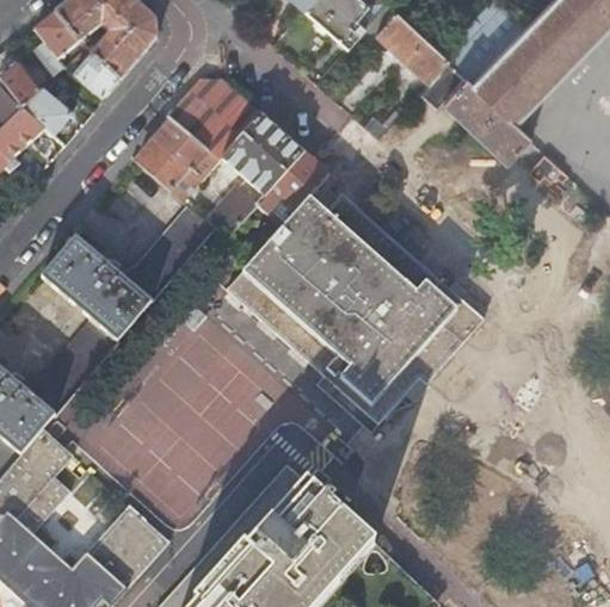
[(68,0),(53,12),(76,43),(99,26),(106,33),(93,50),(87,47),(84,51),(88,55),(118,81),(154,39),(154,20),(130,0),(68,0)]
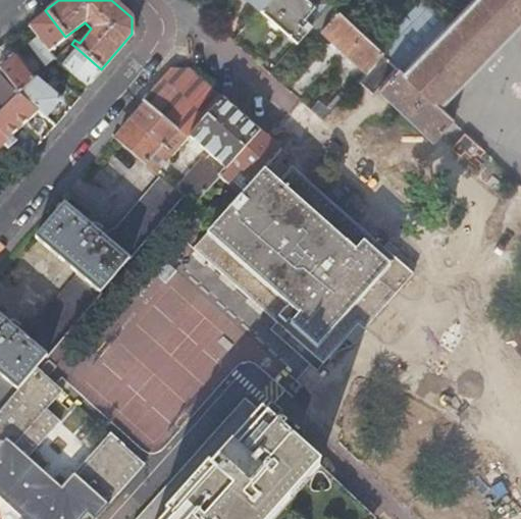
[(199,0),(194,6),(204,15),(216,0),(199,0)]
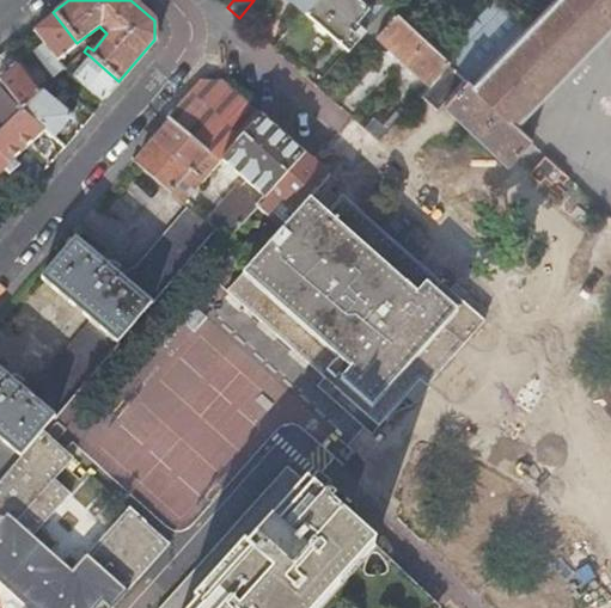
[(347,45),(365,24),(385,1),(384,0),(307,0),(303,6),(336,36),(347,45)]
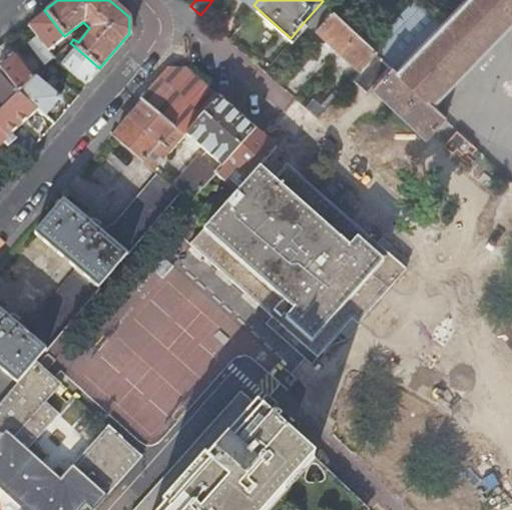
[(402,60),(394,68),(427,100),(511,12),(511,0),(460,0),(440,21),(402,60)]
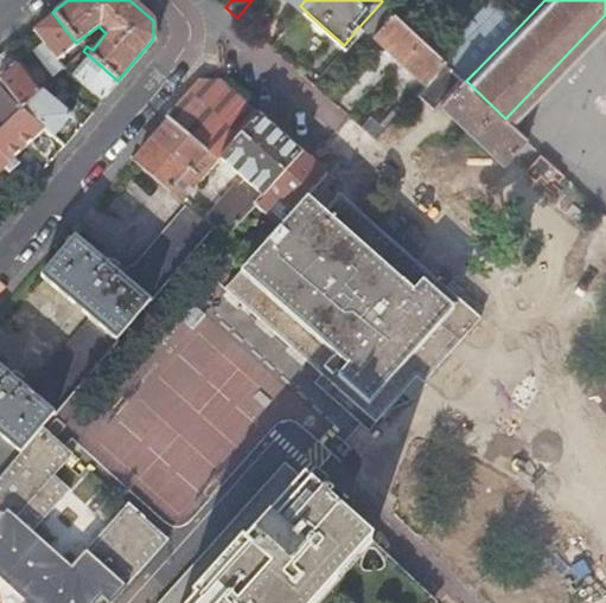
[(374,36),(422,81),(431,71),(442,58),(382,1),(362,24),(374,36)]
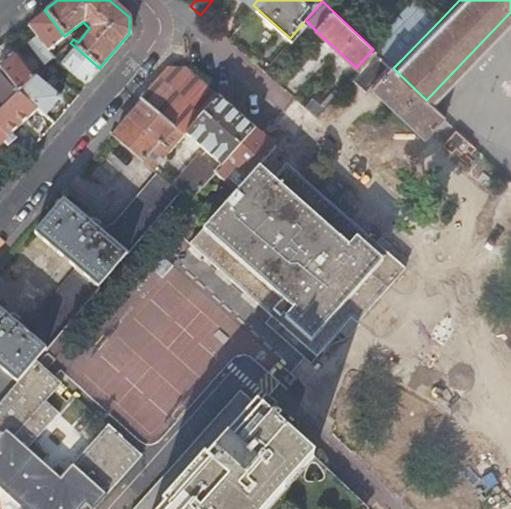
[(382,42),(401,60),(439,21),(420,3),(382,42)]
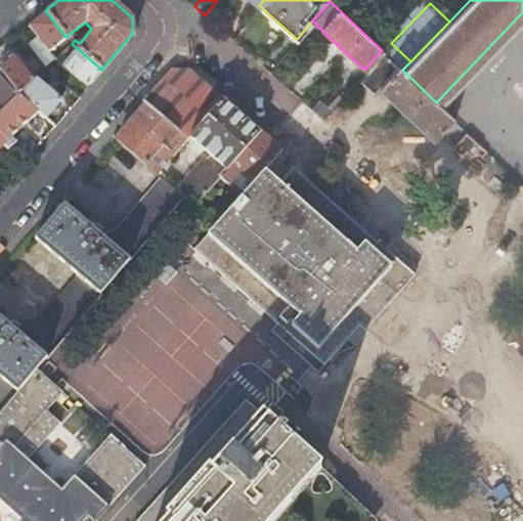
[(66,37),(45,10),(36,17),(27,25),(34,34),(47,51),(66,37)]
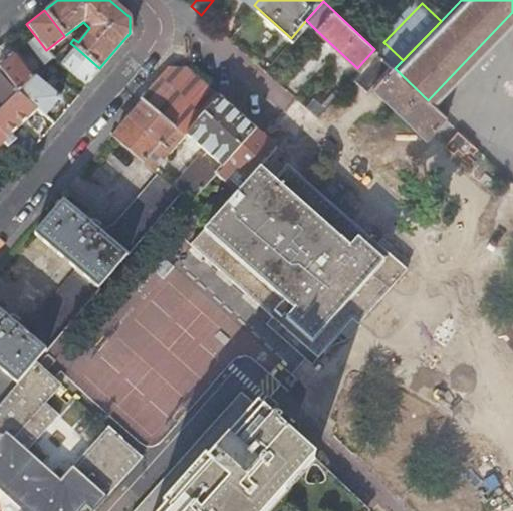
[(23,41),(44,67),(53,58),(46,50),(33,33),(23,41)]
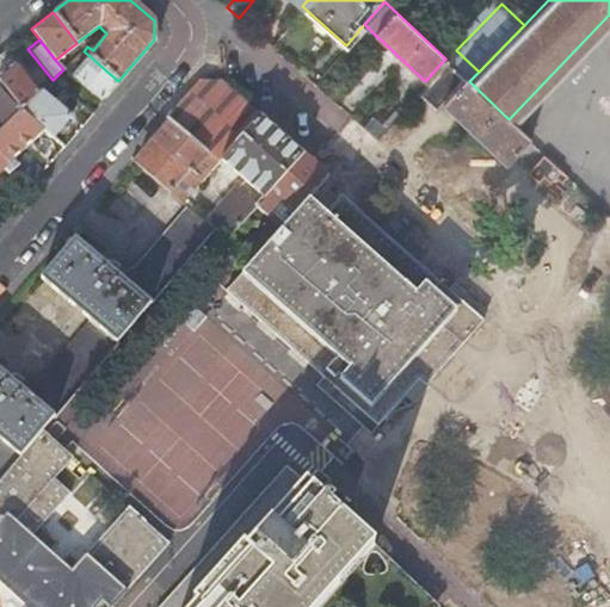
[(0,81),(4,87),(22,110),(41,91),(7,48),(0,53),(0,81)]
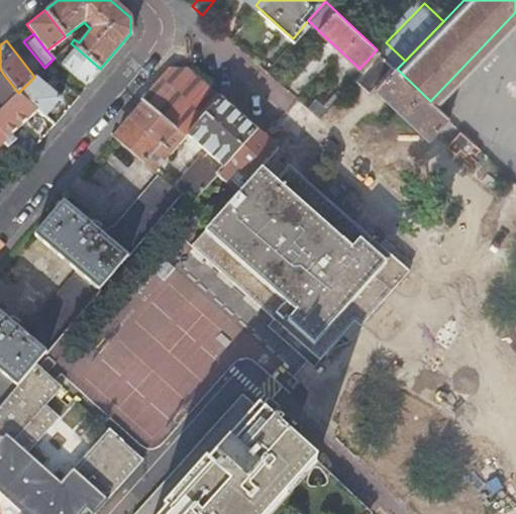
[(44,68),(54,76),(63,65),(62,64),(75,46),(71,43),(70,42),(54,59),(44,68)]
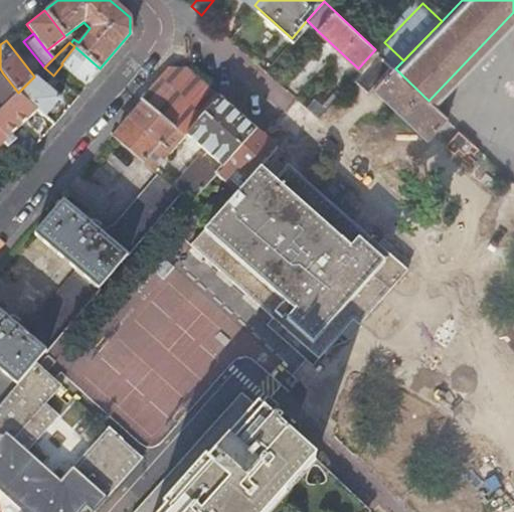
[(62,64),(86,84),(94,75),(100,68),(74,46),(61,63),(62,64)]
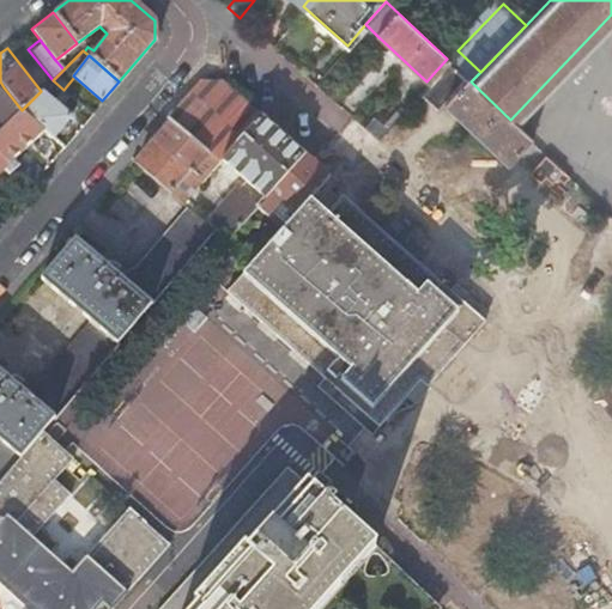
[(442,103),(507,163),(528,138),(528,136),(510,120),(471,81),(447,59),(435,72),(454,90),(442,103)]
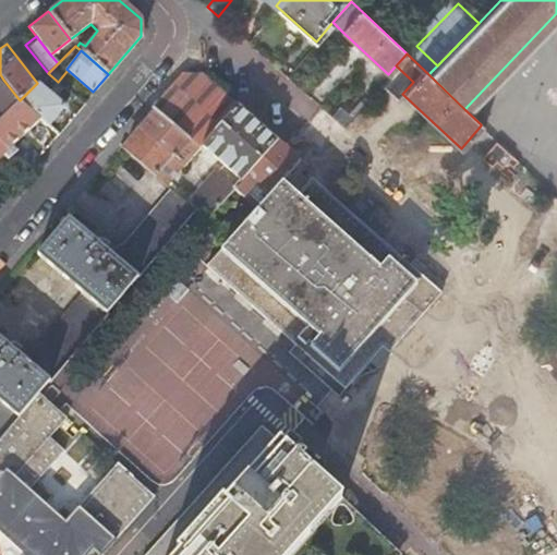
[(388,74),(385,77),(392,84),(402,94),(413,82),(396,65),(388,74)]
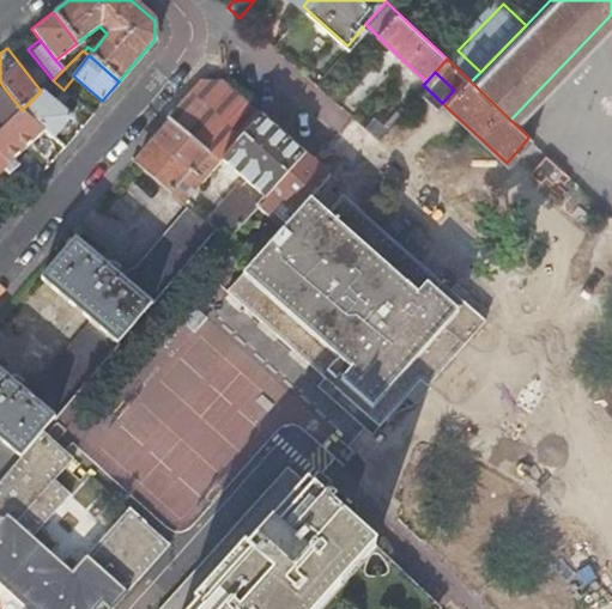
[(222,159),(260,115),(252,107),(220,79),(199,79),(165,117),(170,121),(206,150),(219,160),(222,159)]
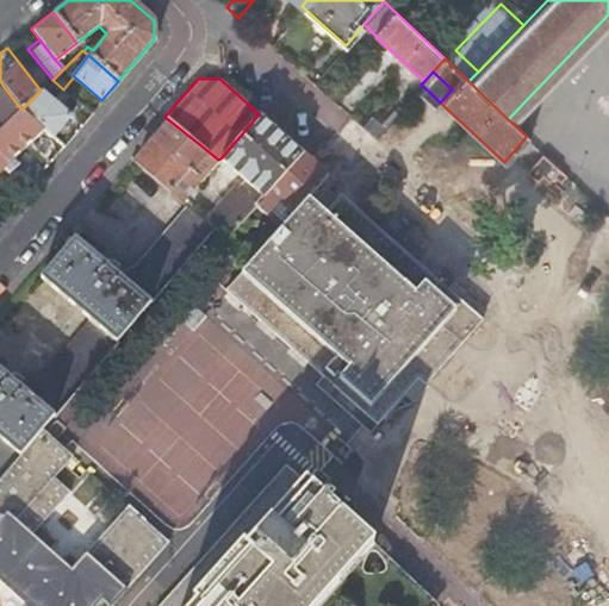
[(0,130),(22,110),(4,87),(0,89),(0,130)]
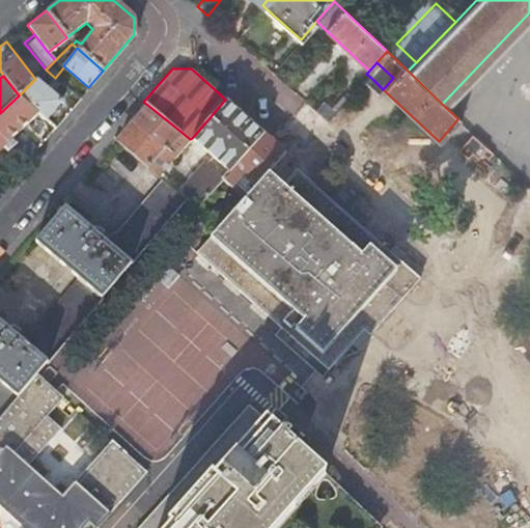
[(35,79),(19,95),(37,111),(46,117),(53,109),(60,101),(35,79)]
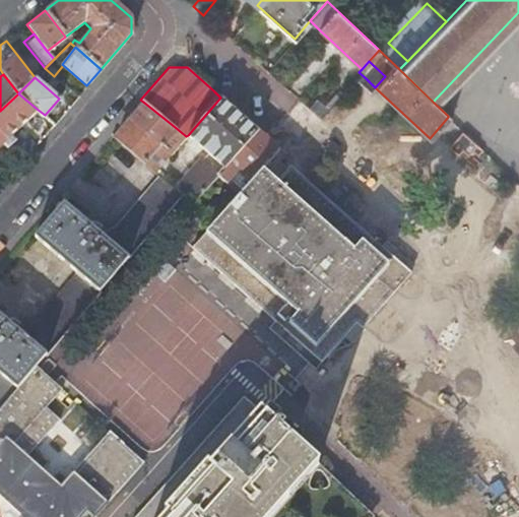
[(0,131),(11,142),(14,139),(10,135),(24,121),(37,109),(18,93),(0,111),(0,131)]
